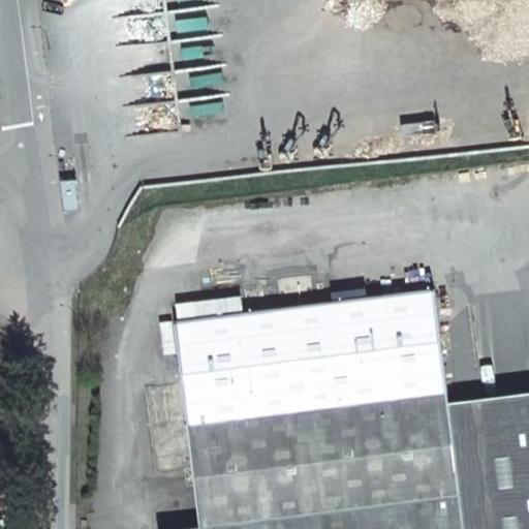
[(503,528),(491,426),(454,431),(436,288),(245,312),(197,318),(177,321),(201,526),(172,528),(503,528)]
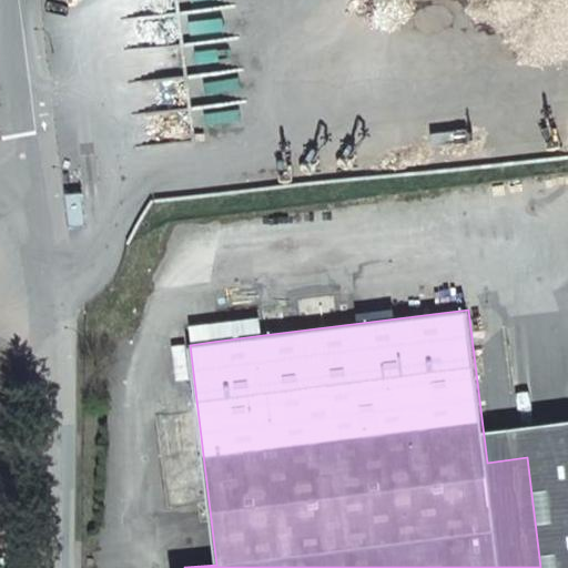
[(260,317),(210,323),(212,342),(263,335),(260,317)]
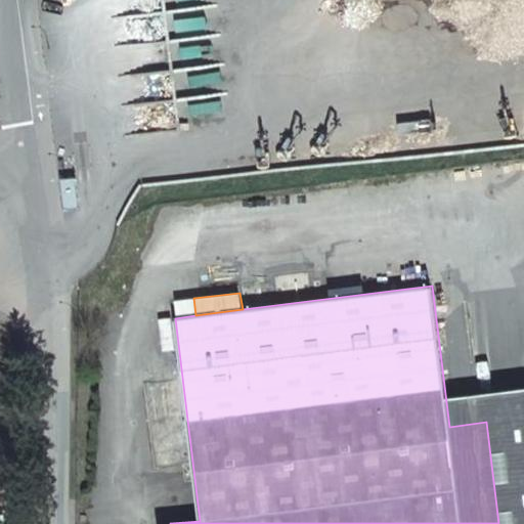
[(523,387),(483,393),(486,422),(523,416),(523,387)]
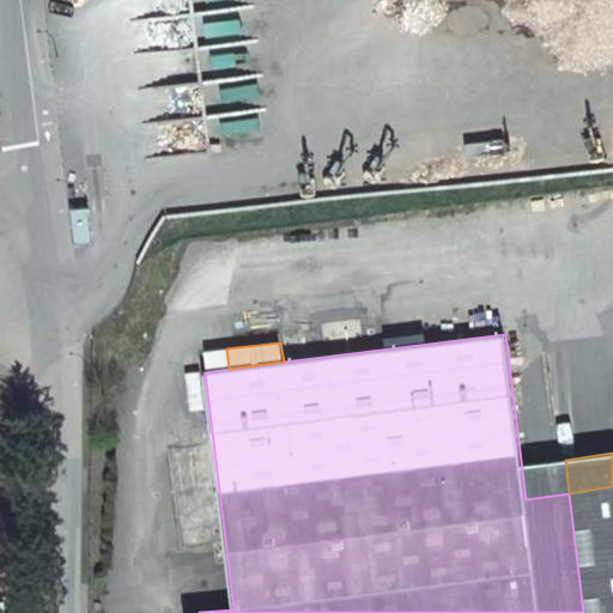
[(565,460),(521,466),(526,499),(569,493),(565,460)]
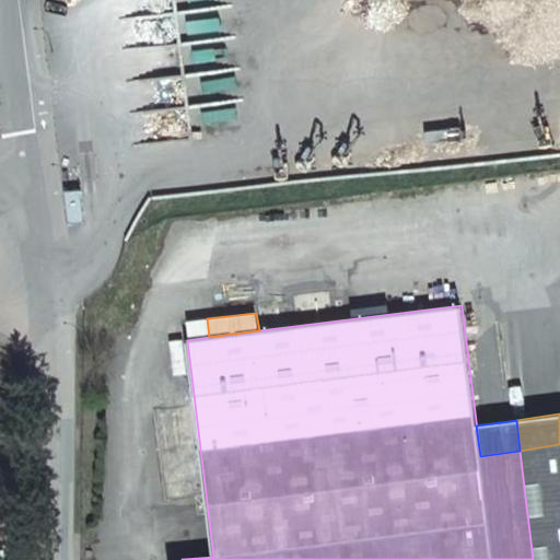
[(559,559),(559,444),(520,451),(533,559),(559,559)]
